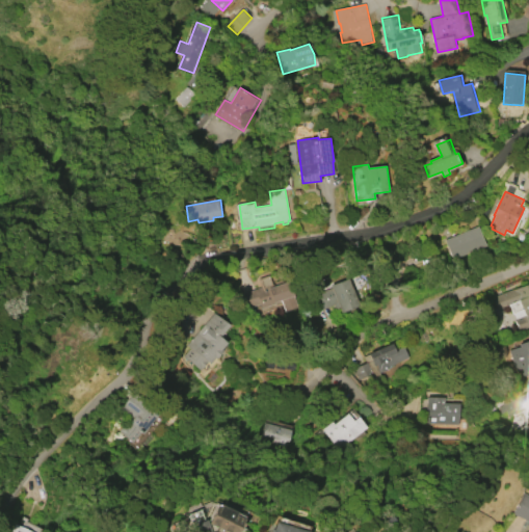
[(446,239),(479,225),(486,245),(453,259),(446,239)]
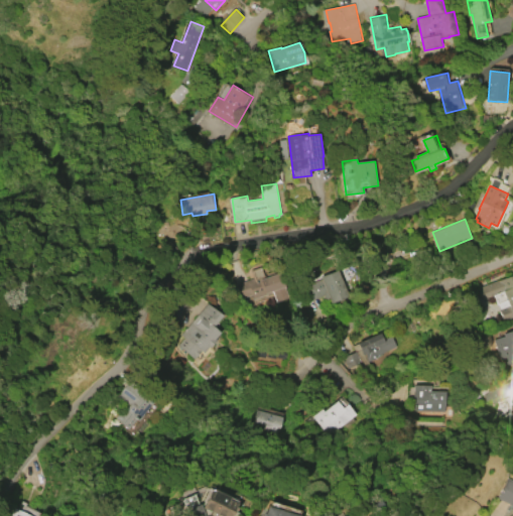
[(237,284),(255,279),(252,270),(263,266),(267,276),(281,272),(290,297),(277,302),(274,292),(256,298),(254,294),(241,298),(237,284)]
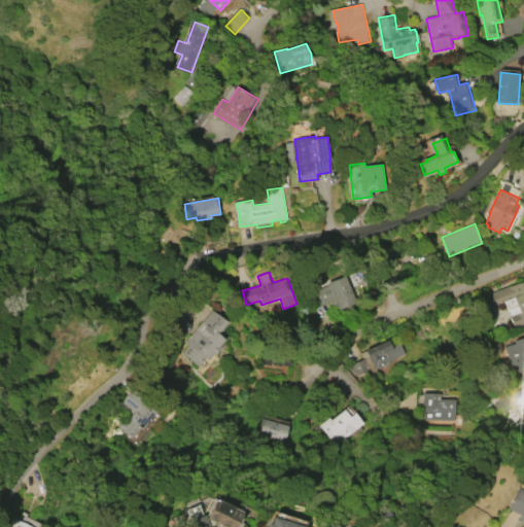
[(311,293),(330,286),(329,282),(347,275),(358,302),(341,309),(340,306),(336,308),(334,302),(317,309),(311,293)]
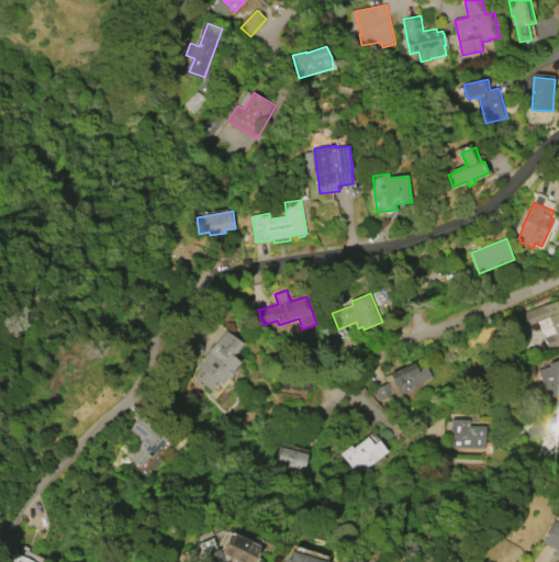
[(524,314),(545,305),(545,306),(558,300),(558,346),(551,349),(546,337),(556,334),(550,317),(540,322),(540,323),(528,327),(524,314)]
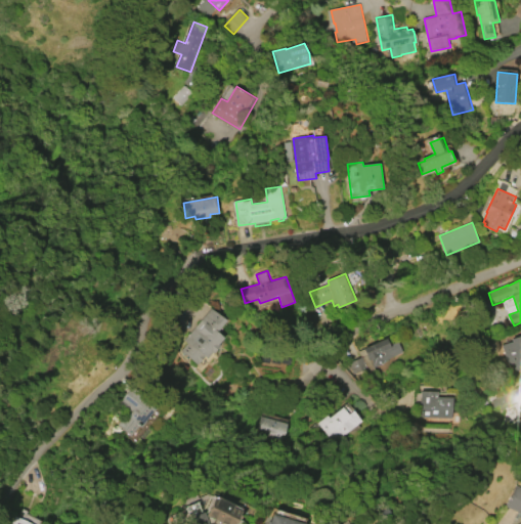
[(185,340),(213,309),(226,320),(216,332),(223,338),(218,344),(220,346),(213,353),(212,352),(207,358),(204,355),(197,364),(182,351),(188,344),(185,340)]
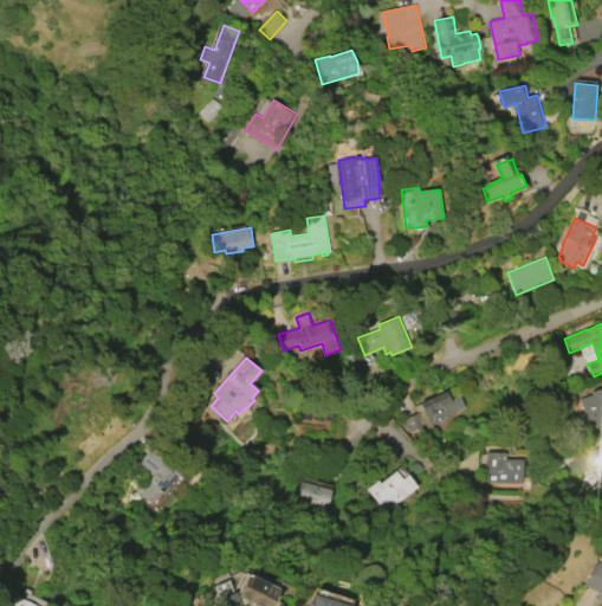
[(582,399),(594,394),(593,392),(601,389),(601,427),(596,430),(593,423),(591,424),(582,399)]
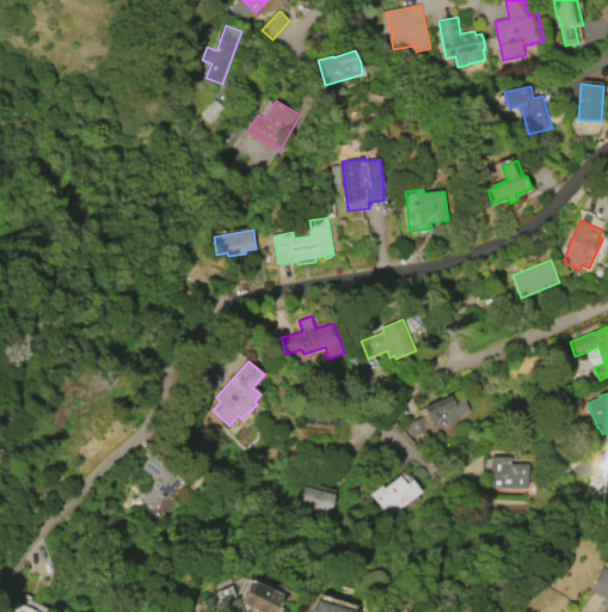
[(425,407),(429,416),(410,423),(417,440),(448,428),(446,423),(472,412),(467,399),(456,404),(453,395),(425,407)]
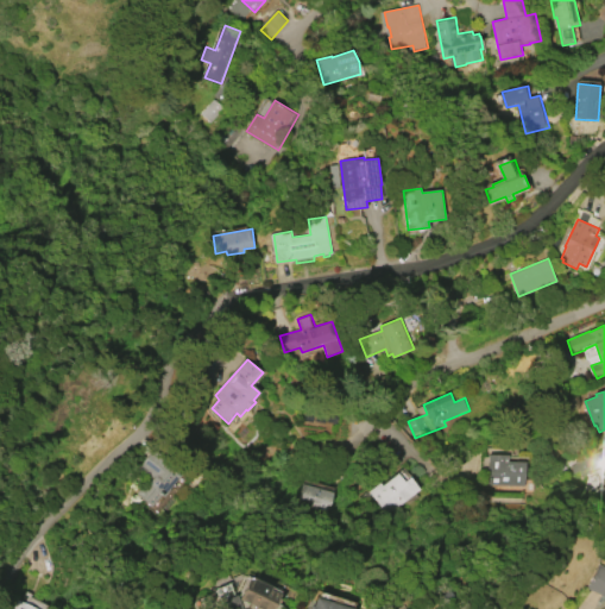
[(604,478),(604,473),(602,469),(592,475),(591,472),(585,476),(581,471),(577,473),(573,466),(578,464),(577,463),(584,458),(584,460),(604,449),(604,478)]
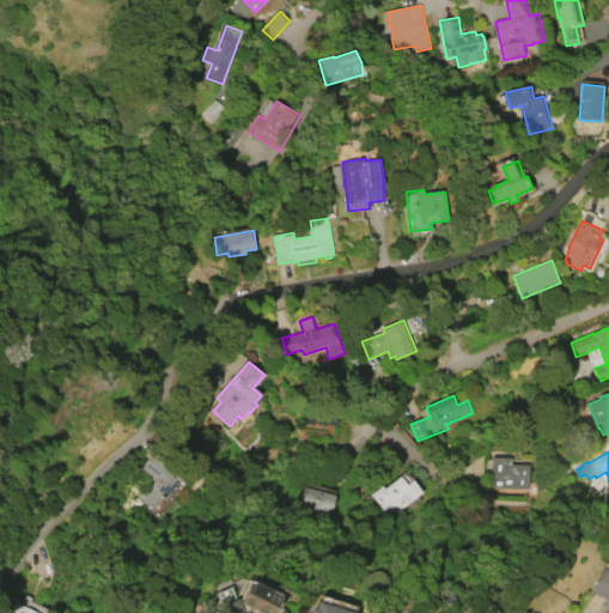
[(154,456),(184,481),(166,502),(164,499),(154,509),(141,498),(157,480),(152,477),(152,478),(142,469),(154,456)]
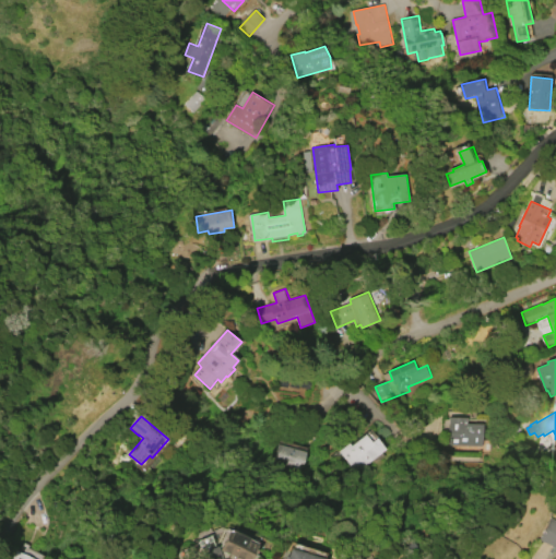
[(483,447),(449,444),(450,417),(466,417),(466,424),(484,425),(483,447)]
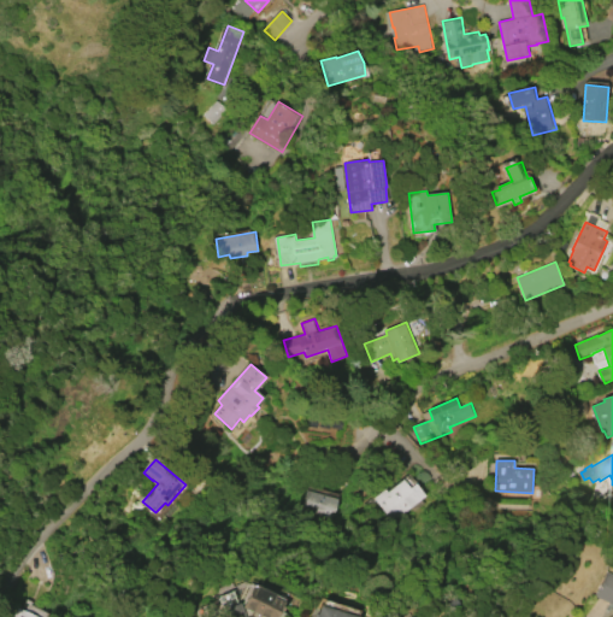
[(376,498),(385,488),(389,492),(404,480),(411,488),(417,483),(428,495),(398,523),(376,498)]
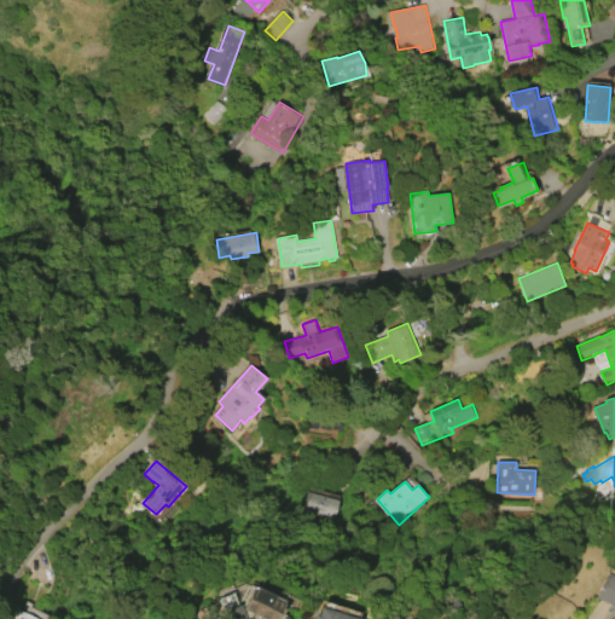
[(311,492),(343,501),(338,515),(336,514),(335,520),(320,516),(321,512),(307,508),(311,492)]
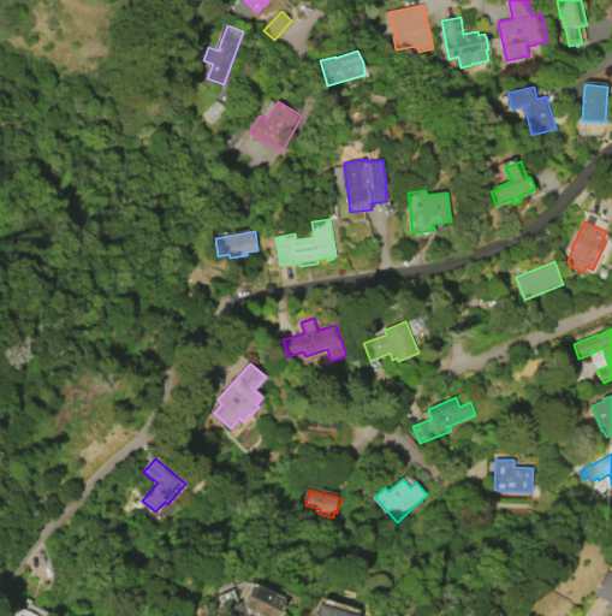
[(606,570),(611,573),(611,603),(594,594),(606,570)]
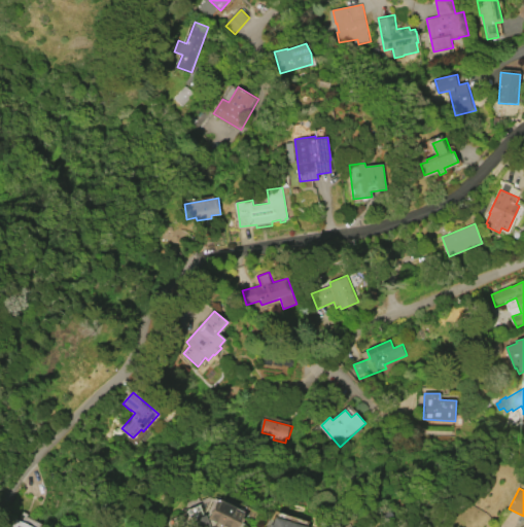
[(221,501),(237,507),(236,510),(246,515),(245,519),(247,520),(245,526),(242,524),(241,526),(239,525),(238,526),(228,526),(224,526),(228,520),(225,519),(222,525),(212,520),(213,519),(210,517),(209,519),(212,526),(196,526),(194,521),(207,515),(208,516),(217,501),(220,503),(221,501)]
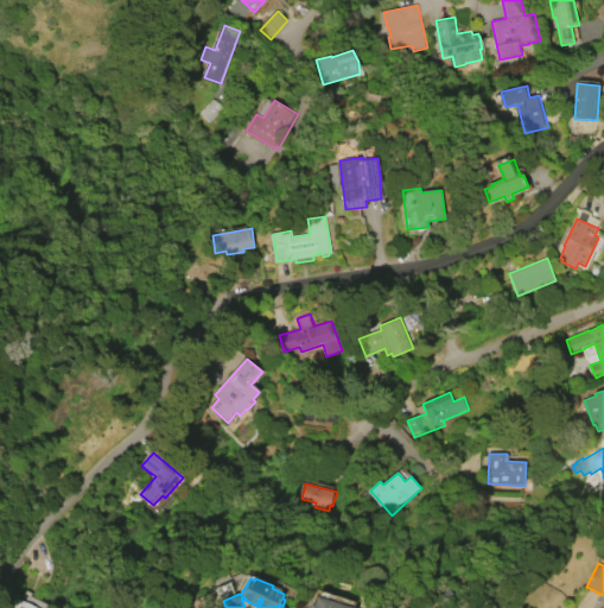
[(48,607),(50,605),(25,591),(16,607),(48,607)]
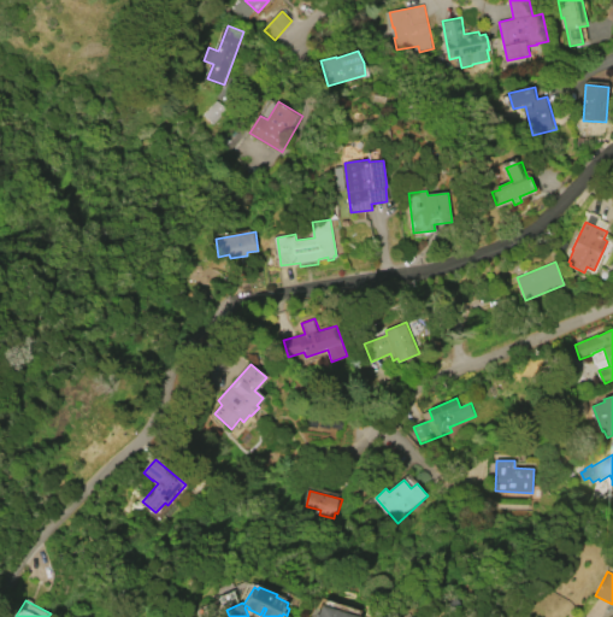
[(323,605),(365,616),(316,616),(317,613),(320,613),(323,605)]
